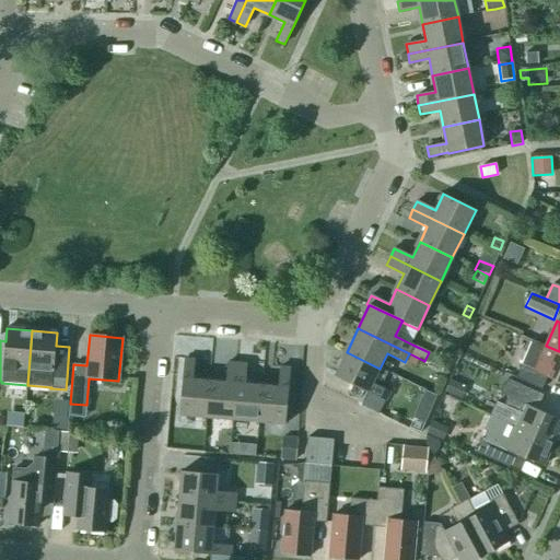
[(559,381),(559,351),(546,346),(546,347),(533,340),(528,349),(515,378),(541,389),(548,375),(559,381)]
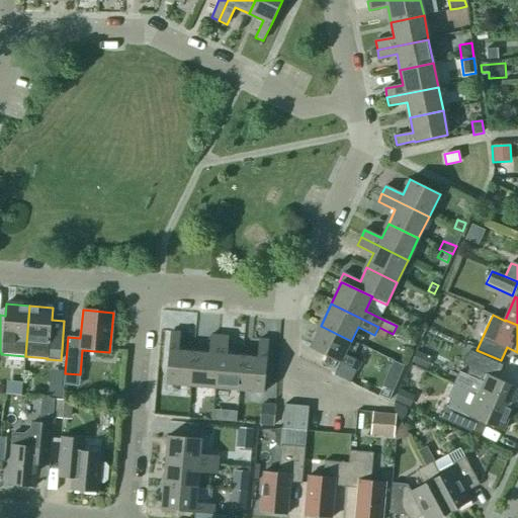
[(344,354),(351,341),(321,326),(310,348),(340,363),(340,362),(357,370),(361,362),(344,354)]
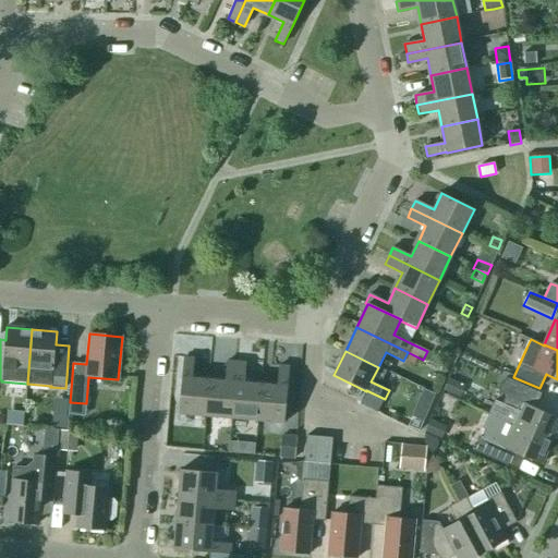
[(205,416),(208,379),(192,378),(194,359),(184,358),(182,377),(179,414),(205,416)]
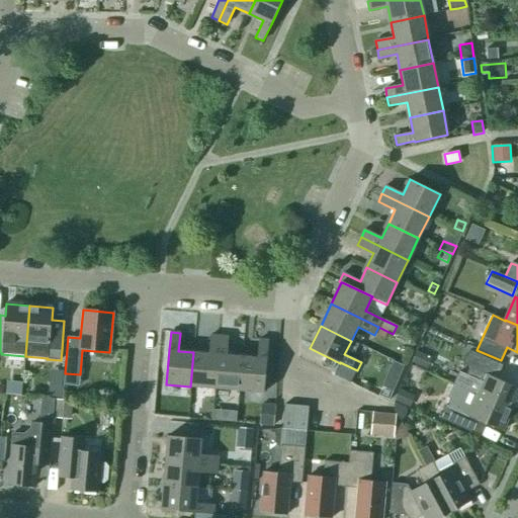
[(214,389),(220,336),(210,335),(209,354),(193,352),(190,386),(214,389)]
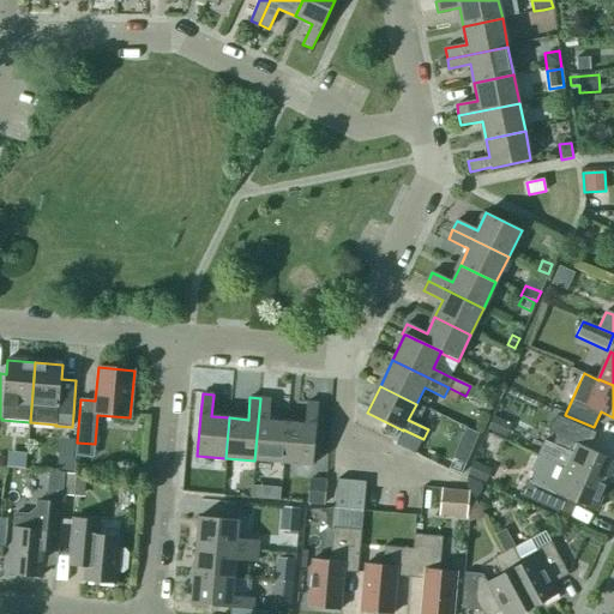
[(283,463),(287,423),(269,421),(270,399),(260,398),(254,461),(283,463)]
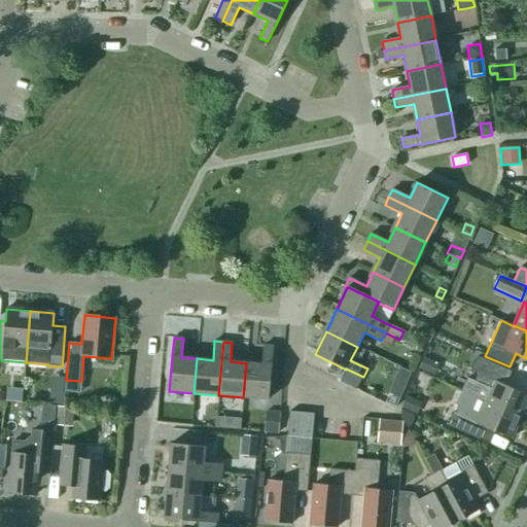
[(261,364),(246,363),(243,397),(269,399),(271,365),(271,364),(273,346),(264,346),(261,364)]
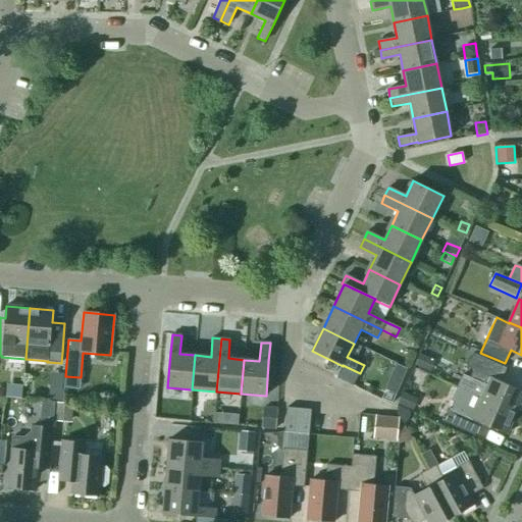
[(457,388),(480,399),(481,398),(516,413),(521,399),(521,390),(500,381),(506,368),(472,354),(466,367),(473,370),(469,378),(463,375),(457,388)]
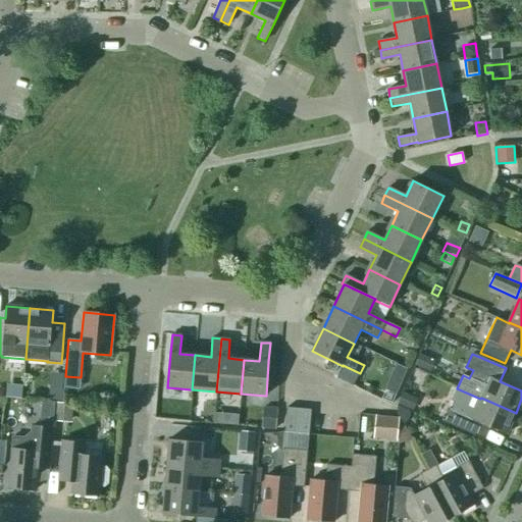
[(435,362),(419,355),(414,366),(430,373),(435,362)]
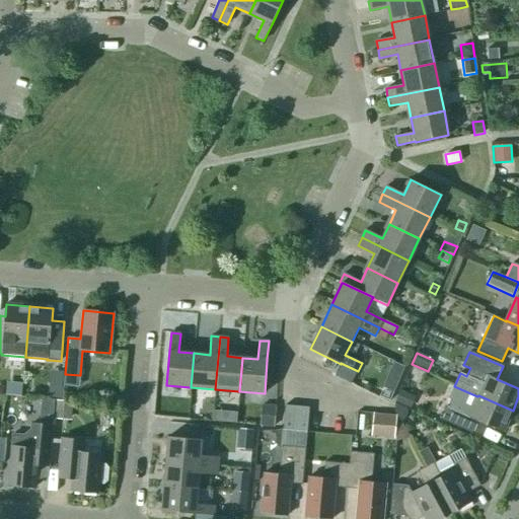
[(401,369),(393,365),(387,378),(395,382),(401,369)]
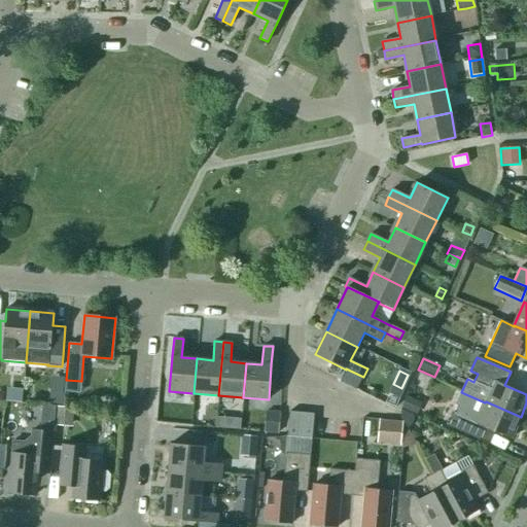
[(64,387),(56,387),(56,393),(49,393),(48,406),(62,407),(64,387)]
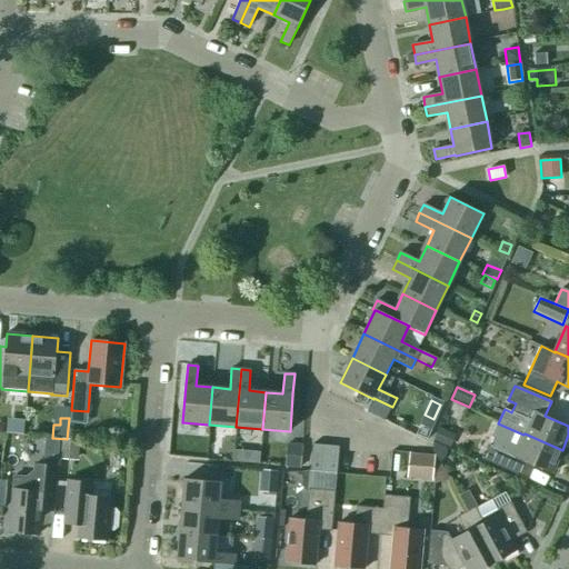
[(552,473),(562,450),(525,433),(523,435),(498,423),(491,438),(496,439),(492,447),(490,446),(483,460),(519,475),(525,461),(552,473)]
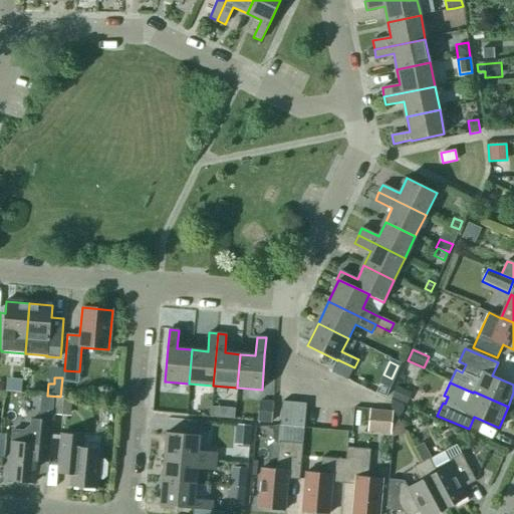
[(412,394),(397,388),(392,400),(407,406),(412,394)]
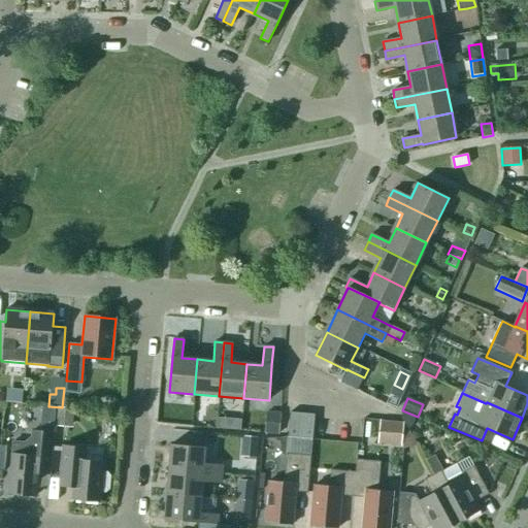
[(74,410),(57,408),(55,427),(72,429),(74,410)]
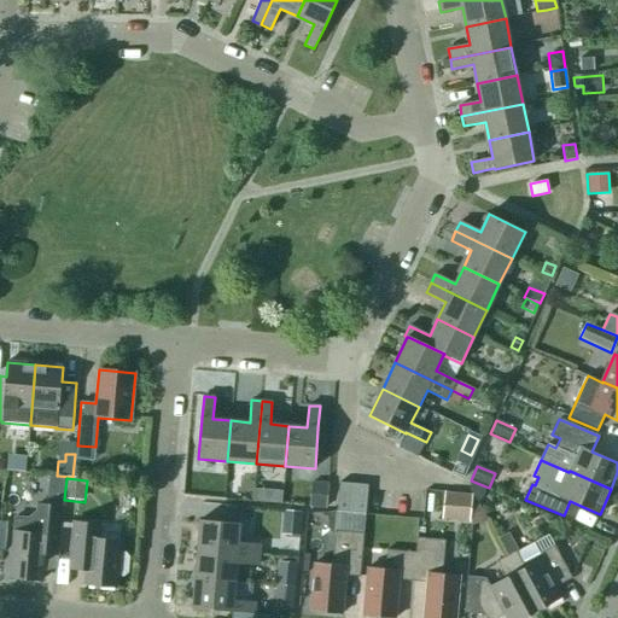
[(309,507),(326,508),(328,483),(312,482),(309,507)]
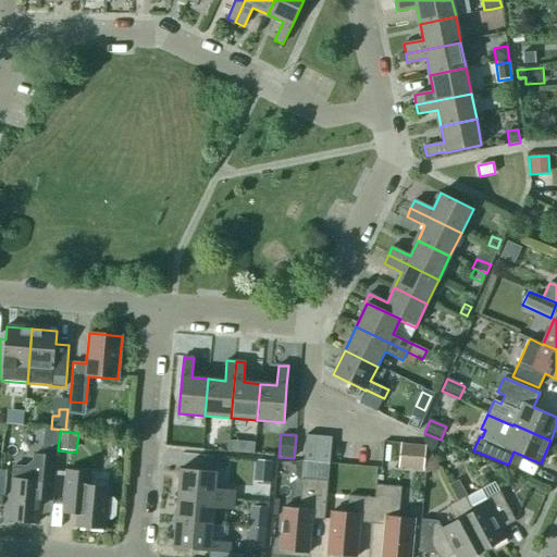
[(437,440),(424,434),(423,443),(431,454),(435,449),(437,445),(437,440)]
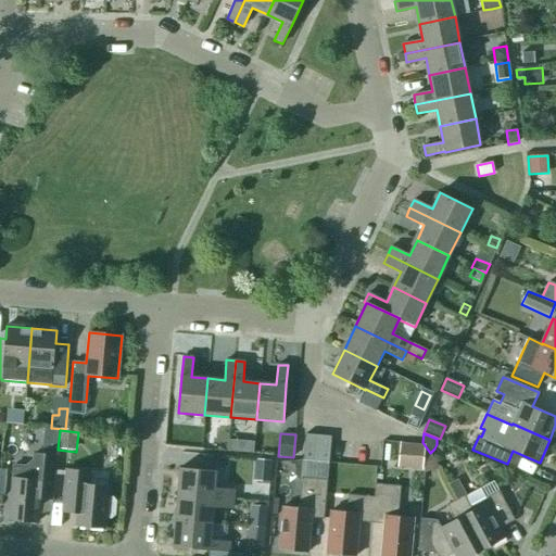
[(324,519),(331,437),(305,434),(299,508),(283,506),(279,550),(307,553),(311,518),(324,519)]
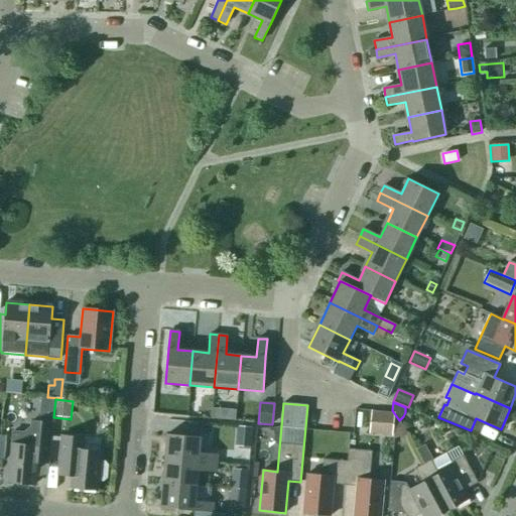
[(39,409),(38,422),(51,423),(53,410),(39,409)]
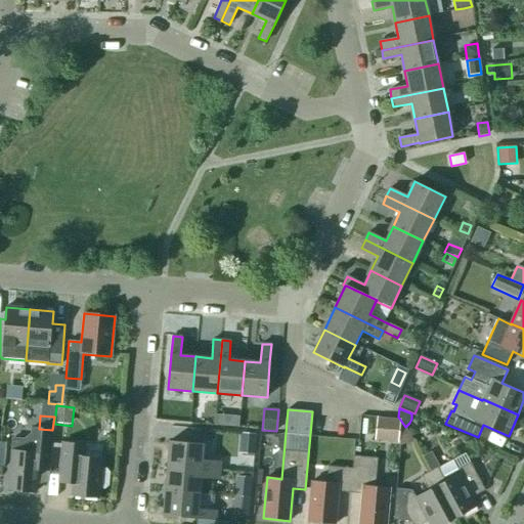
[(399,420),(378,418),(375,441),(398,443),(398,435),(399,420)]
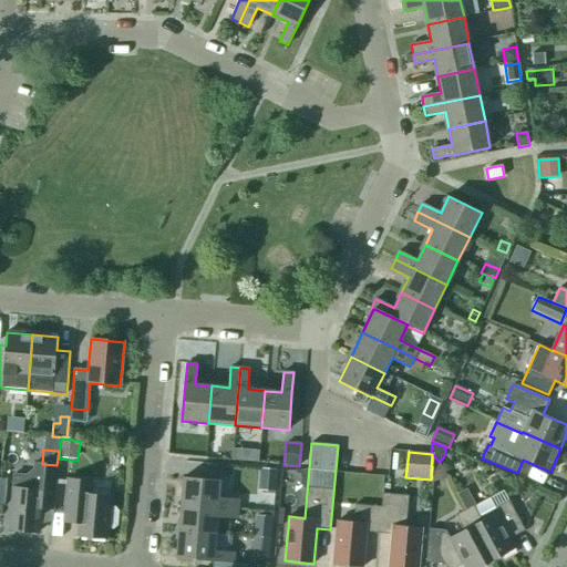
[(13,487),(1,486),(0,498),(0,500),(12,501),(10,531),(39,533),(41,507),(54,508),(58,465),(57,465),(42,464),(35,463),(33,477),(14,475),(13,487)]
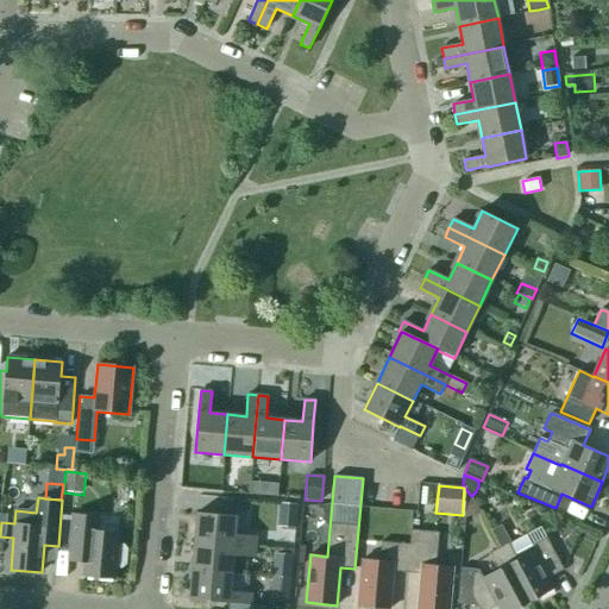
[(482,515),(471,497),(468,497),(466,519),(482,515)]
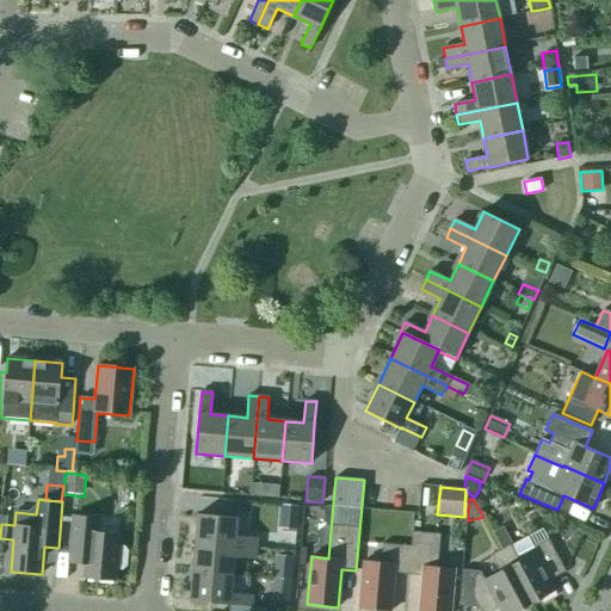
[(501,550),(530,604),(556,591),(550,579),(566,572),(548,539),(532,547),(535,553),(520,560),(512,544),(514,543),(506,526),(501,529),(488,503),(480,507),(501,549),(501,550)]
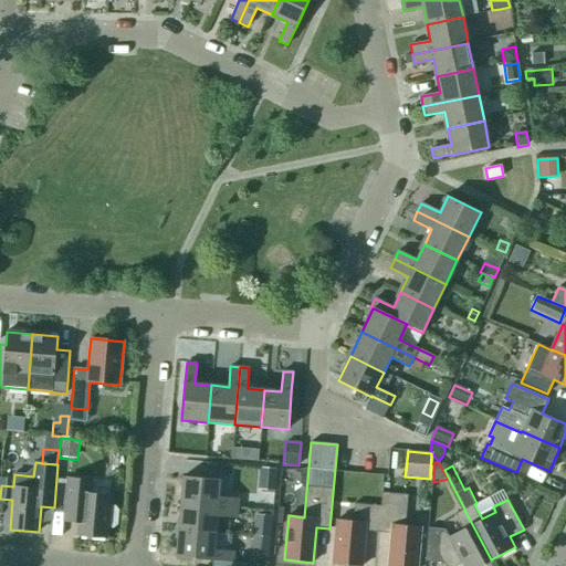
[(184,477),(181,504),(238,509),(239,499),(218,498),(220,480),(184,477)]
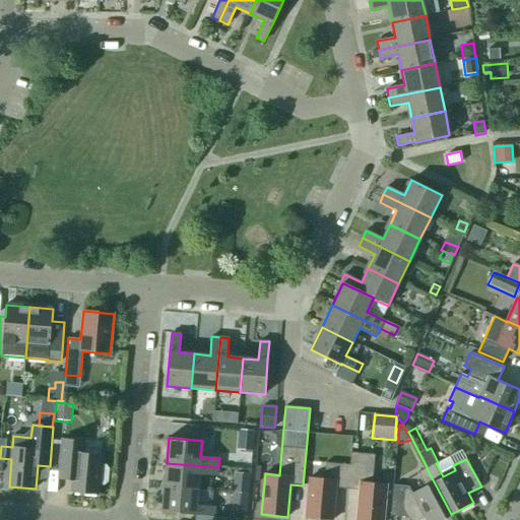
[(106,465),(101,465),(102,456),(84,454),(85,442),(62,440),(58,478),(73,479),(72,492),(99,495),(100,485),(104,485),(108,482),(109,469),(106,465)]
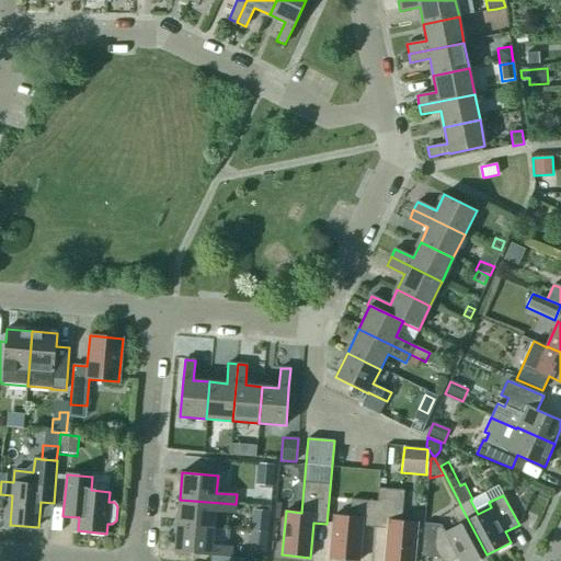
[(377,502),(375,528),(388,529),(385,560),(413,560),(418,523),(401,522),(404,491),(378,489),(377,502)]
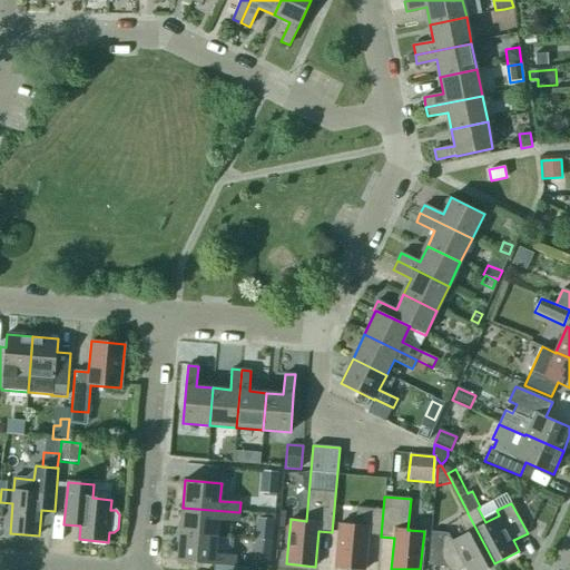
[(183,508),(180,533),(217,537),(218,520),(238,521),(239,512),(183,508)]
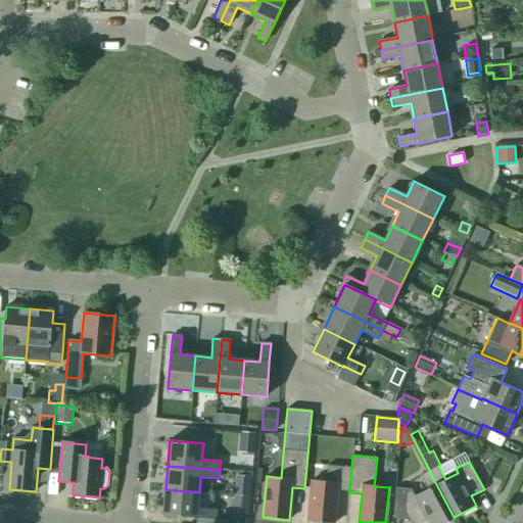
[(349,492),(351,468),(327,466),(326,481),(312,480),(307,521),(329,522),(334,522),(337,491),(349,492)]
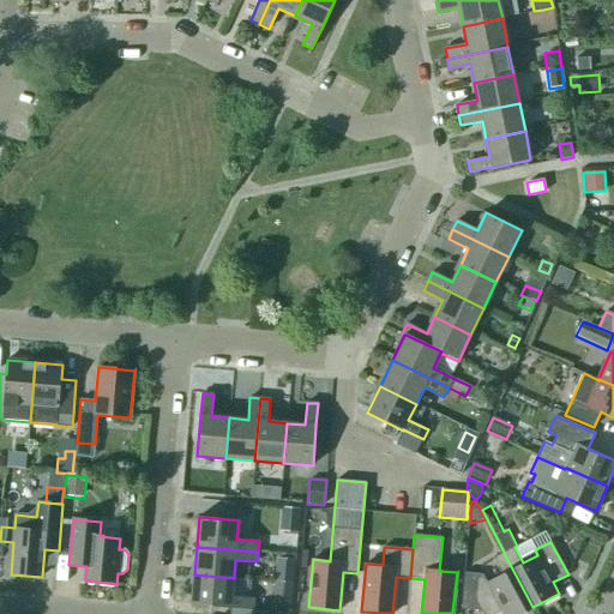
[(503,613),(519,613),(533,607),(504,553),(493,558),(503,575),(487,583),(482,575),(464,573),(461,609),(482,611),(483,613),(493,613),(501,611),(503,613)]
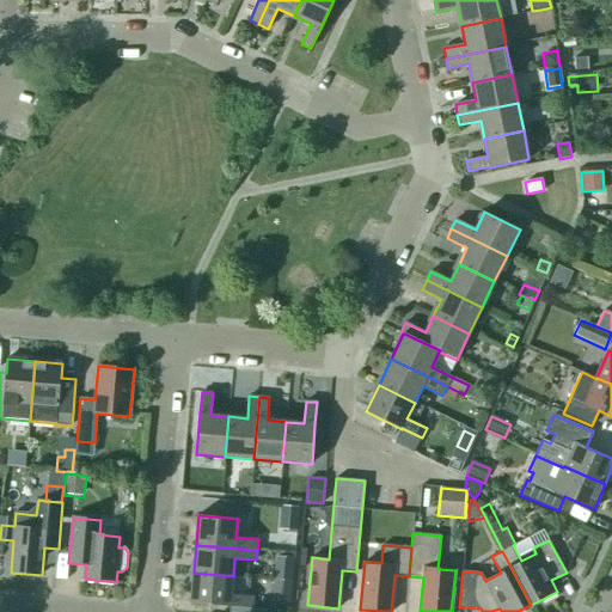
[(274,580),(291,582),(293,557),(276,556),(274,580)]
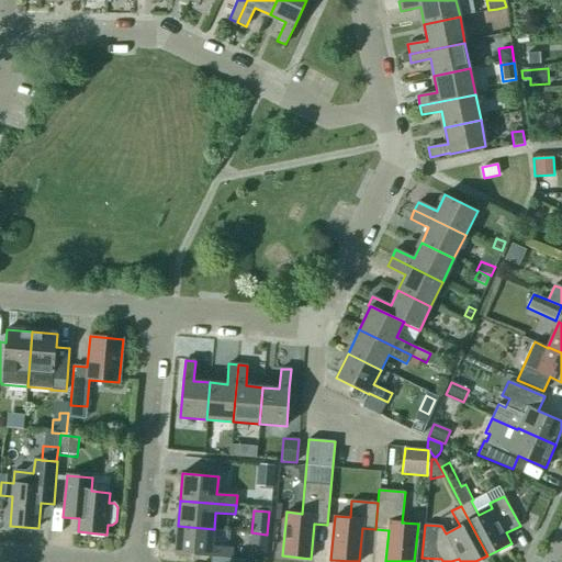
[(214,529),(178,526),(176,553),(212,557),(212,555),(232,558),(233,548),(212,547),(214,529)]
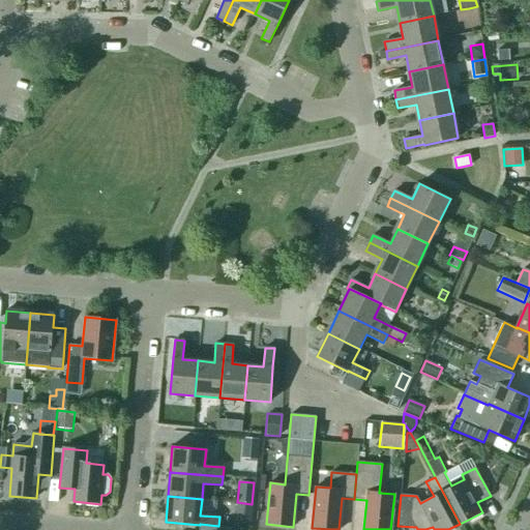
[(235,523),(249,525),(252,504),(237,502),(235,523)]
